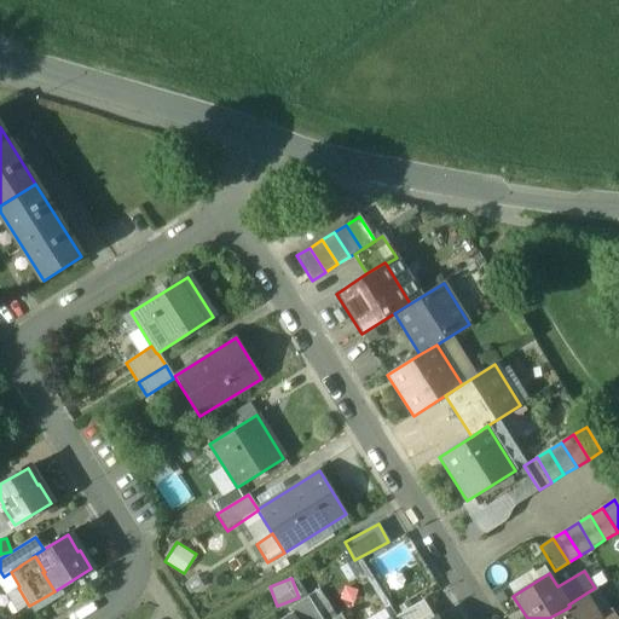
[(320,618),(307,596),(288,608),(291,614),(293,614),(295,618),(320,618)]
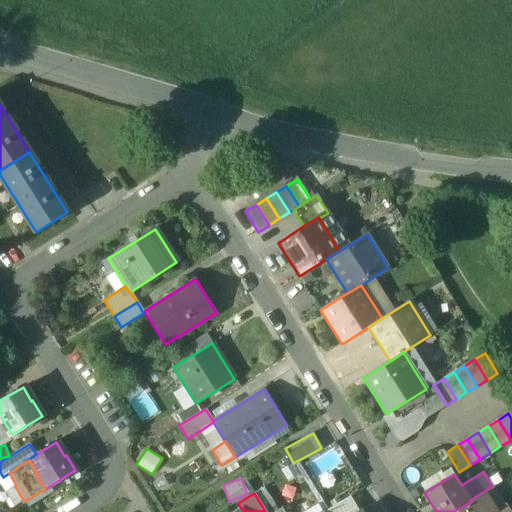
[(471,502),(454,511),(493,511),(495,511),(494,510),(484,493),(471,501),(471,502)]
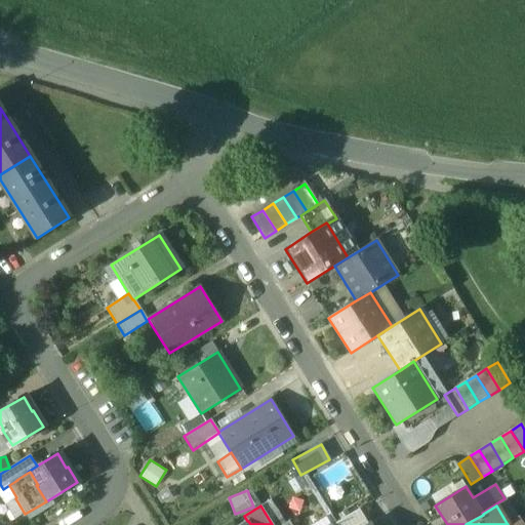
[(366,524),(367,524),(359,510),(334,524),(366,524)]
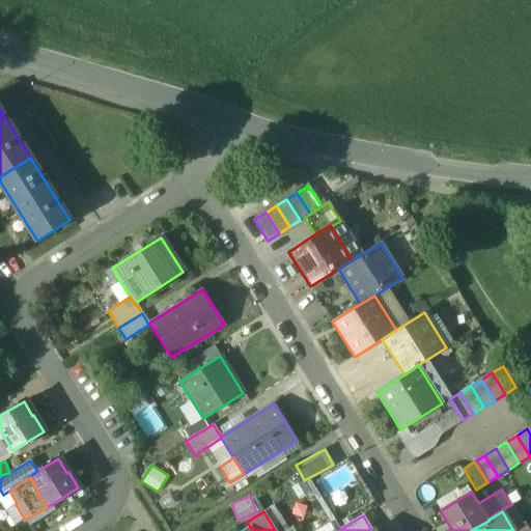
[(512,529),(513,530),(511,530),(529,530),(524,522),(512,529)]
